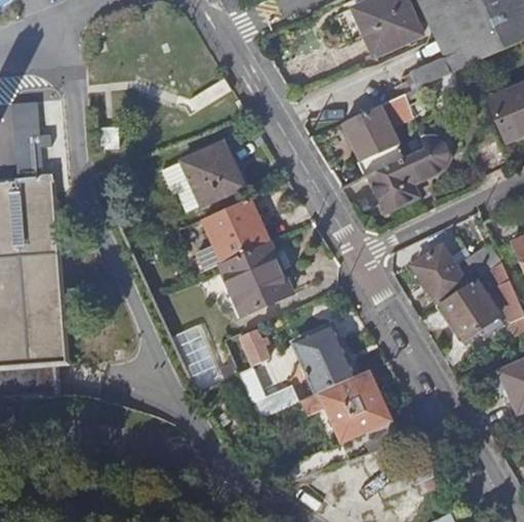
[(421,33),(405,0),(365,0),(357,4),(368,30),(363,32),(372,54),(421,33)]
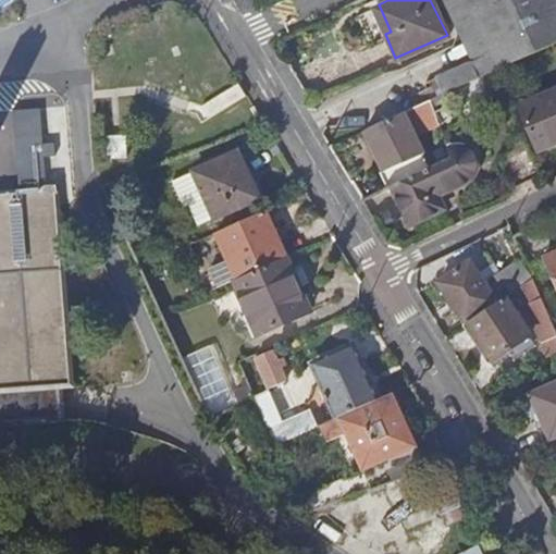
[(479,75),(490,71),(497,66),(466,0),(444,0),(455,22),(471,60),(479,75)]
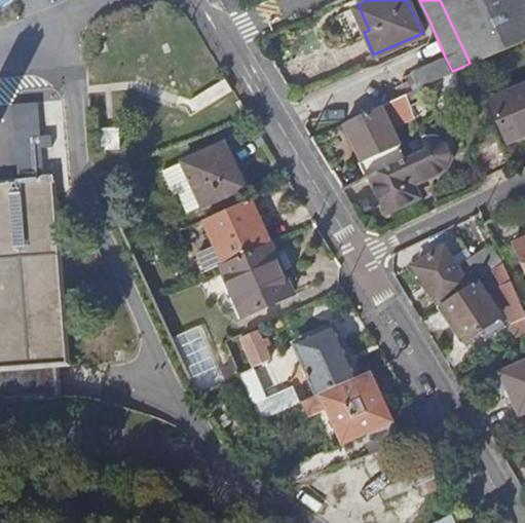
[(440,0),(470,63),(524,37),(524,1),(524,0),(440,0)]
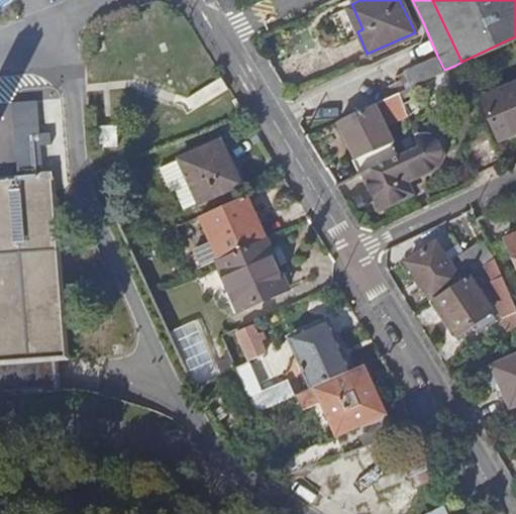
[(411,86),(444,70),(437,56),(404,71),(411,86)]
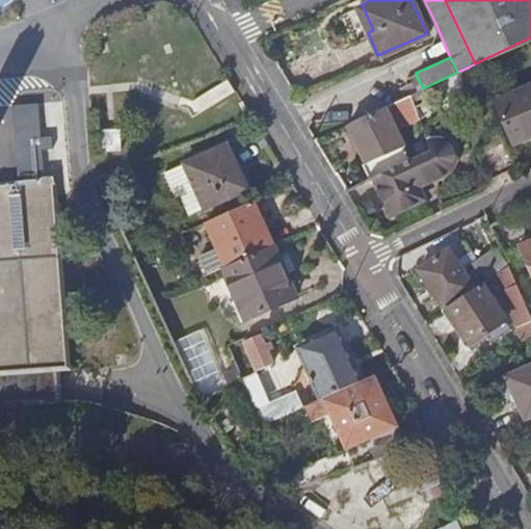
[(530,83),(495,100),(512,140),(528,134),(530,140),(530,83)]
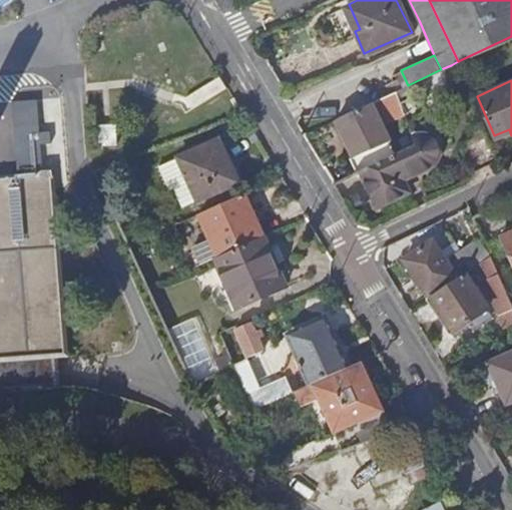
[(336,131),(354,170),(359,169),(393,153),(388,142),(389,141),(381,124),(403,113),(396,91),(335,118),(340,129),(336,131)]
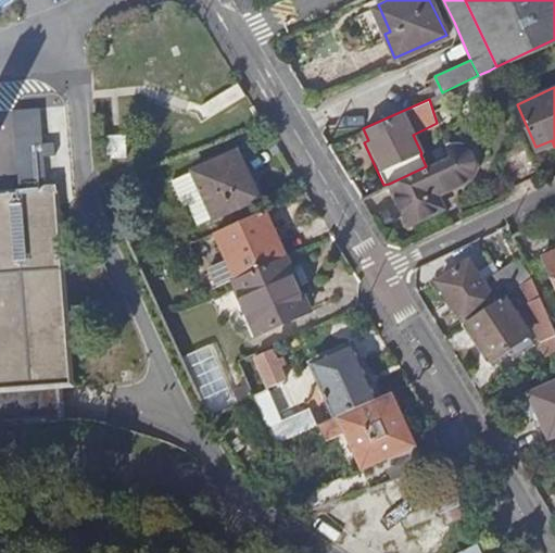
[(0,419),(78,414),(62,206),(73,206),(71,173),(60,173),(54,108),(0,111),(0,419)]
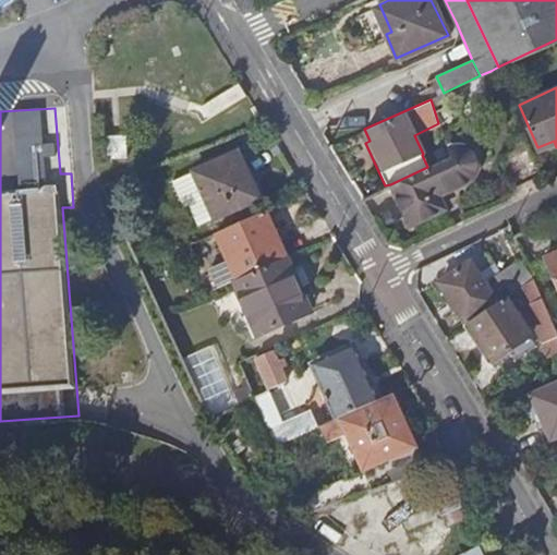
[(450,156),(448,148),(445,143),(434,148),(438,163),(450,156)]
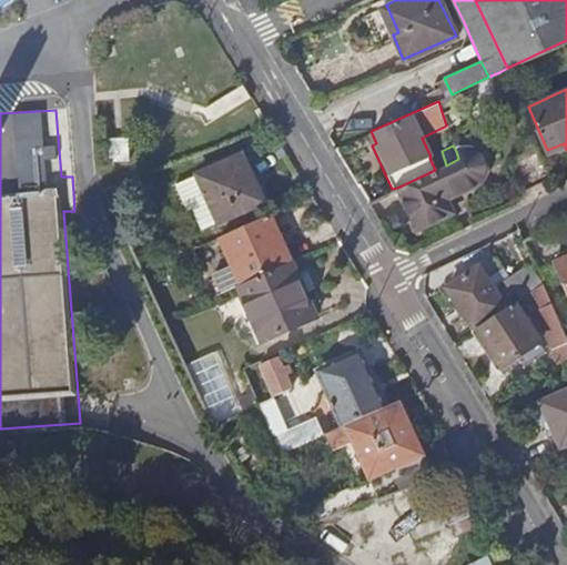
[(435,170),(397,188),(414,223),(446,209),(441,194),(468,182),(476,179),(481,172),(482,164),(479,158),(474,151),(464,149),(456,151),(458,159),(446,165),(435,170)]
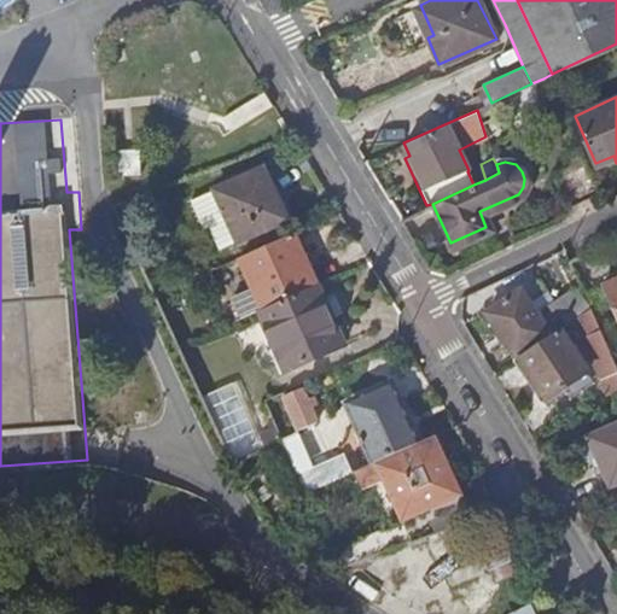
[(220,245),(286,214),(263,163),(190,196),(204,227),(210,224),(220,245)]
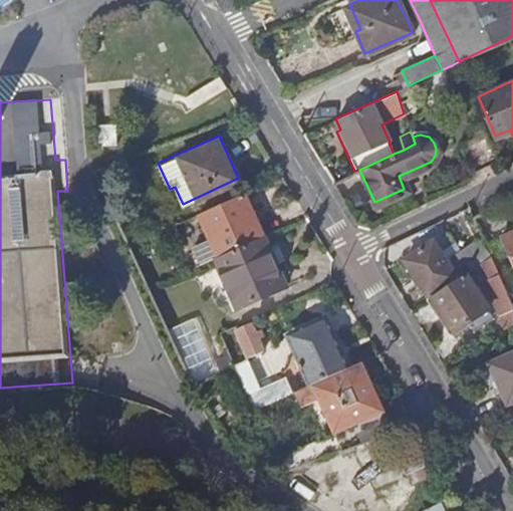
[(263,234),(244,191),(199,212),(218,255),(263,234)]
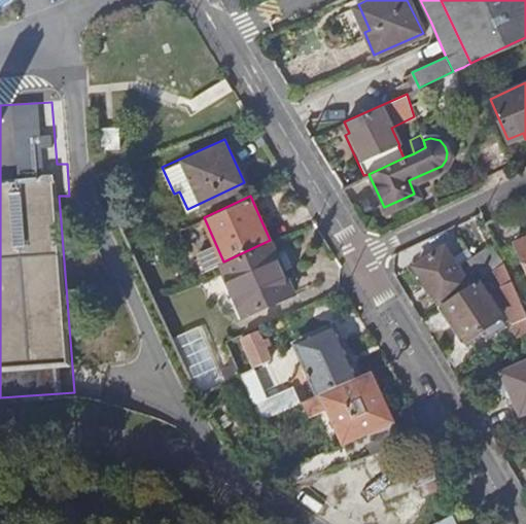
[(525,236),(515,241),(525,266),(525,236)]
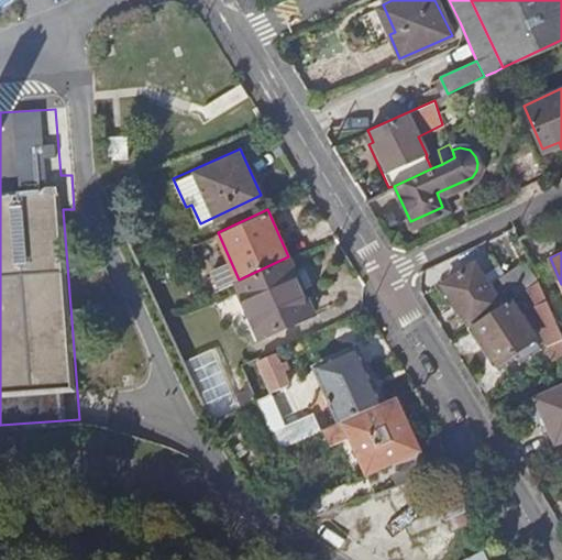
[(304,292),(288,256),(239,280),(237,281),(251,315),(304,292)]
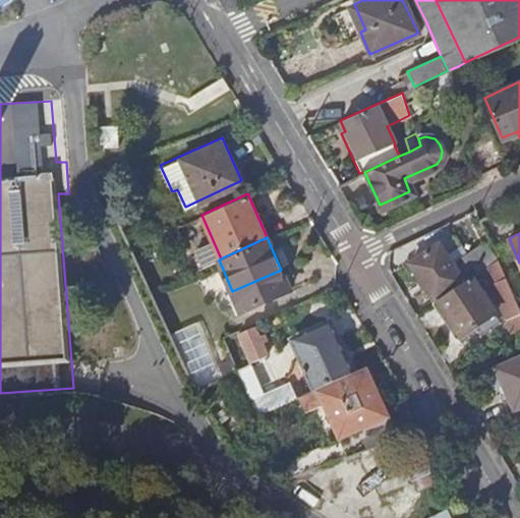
[(498,259),(488,238),(457,259),(469,278),(471,276),(484,268),(498,259)]
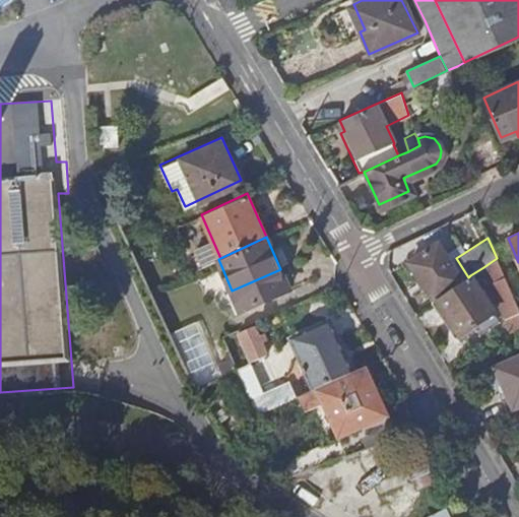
[(409,262),(435,300),(437,298),(463,280),(438,243),(409,262)]
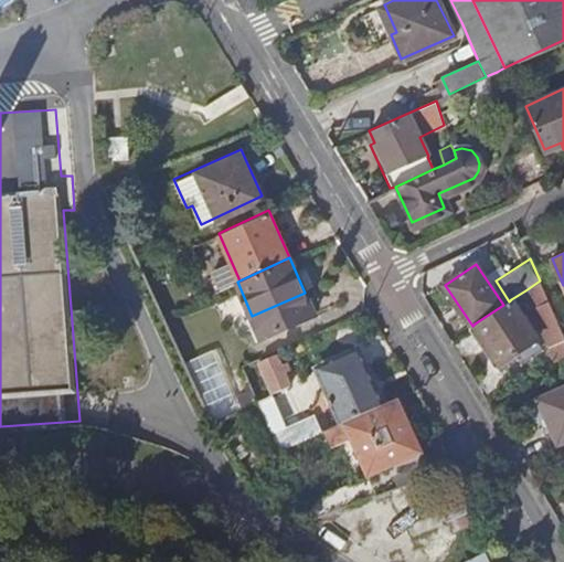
[(563,353),(563,335),(540,281),(525,290),(555,358),(563,353)]
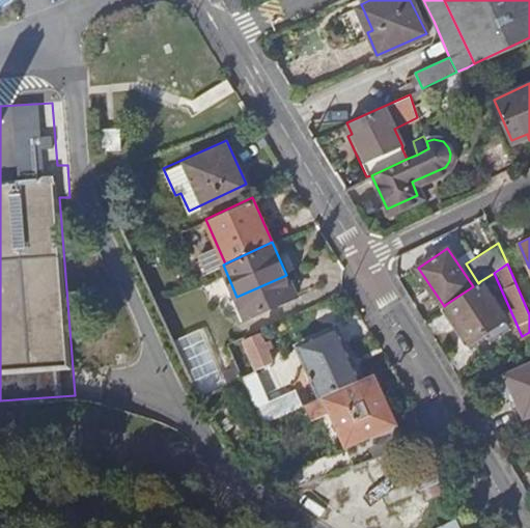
[(294,294),(286,275),(236,297),(245,315),(294,294)]
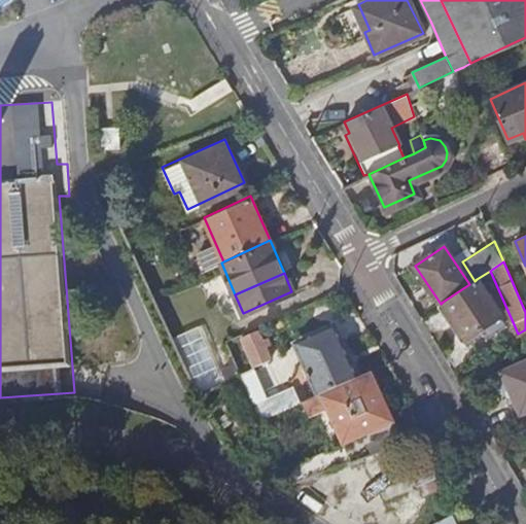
[(469,284),(443,302),(467,338),(501,315),(477,279),(475,281),(469,284)]
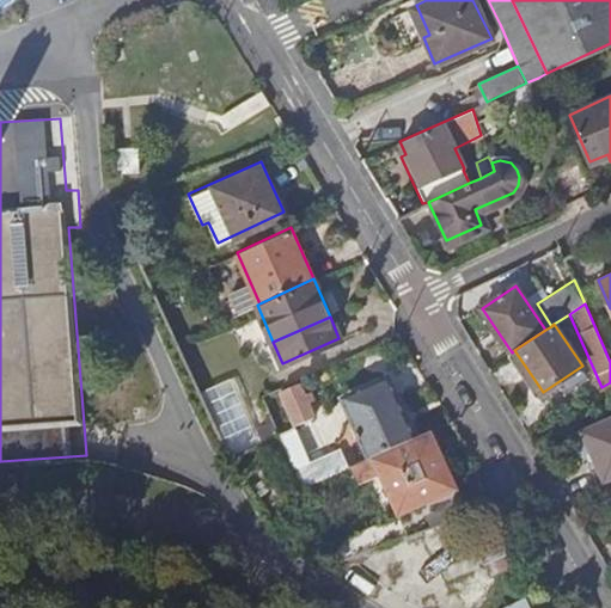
[(372,454),(413,435),(388,379),(358,392),(364,407),(352,413),(371,454),(372,454)]
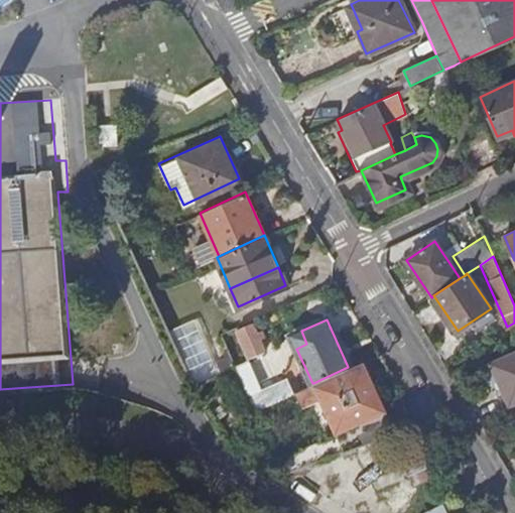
[(251,322),(222,334),(231,355),(215,362),(219,371),(234,364),(235,367),(250,360),(249,357),(264,351),(251,322)]
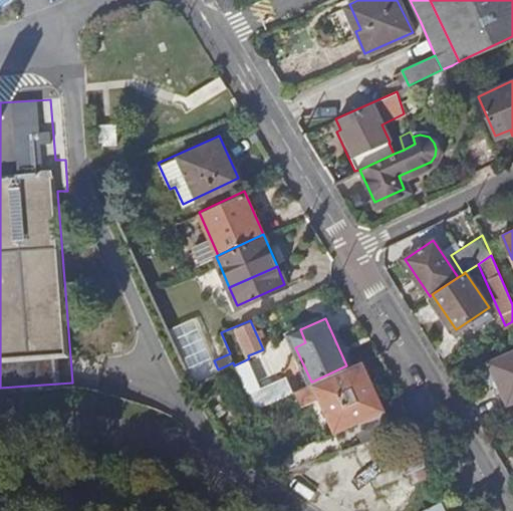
[(512,400),(512,351),(491,362),(509,402),(512,401),(512,400)]
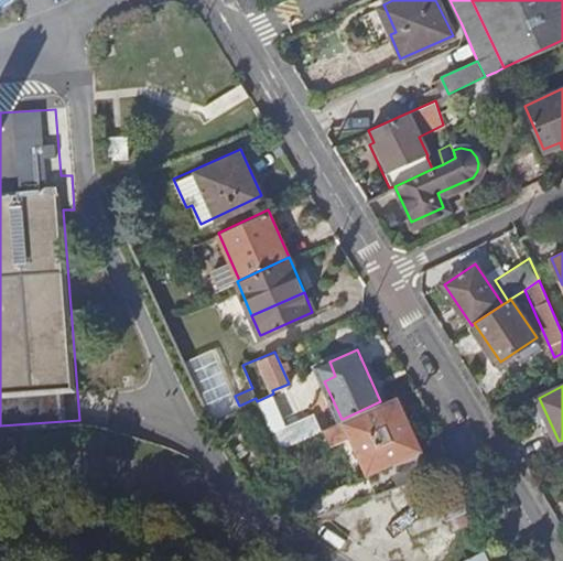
[(283,418),(273,394),(257,401),(278,448),(320,429),(313,413),(277,430),(274,423),(283,418)]
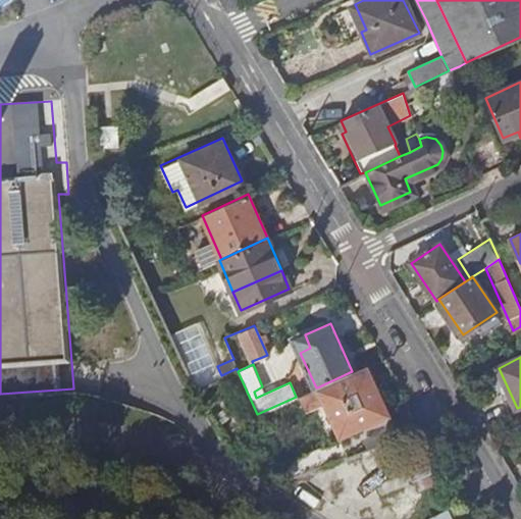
[(399,434),(369,364),(352,371),(317,387),(348,457),(399,434)]
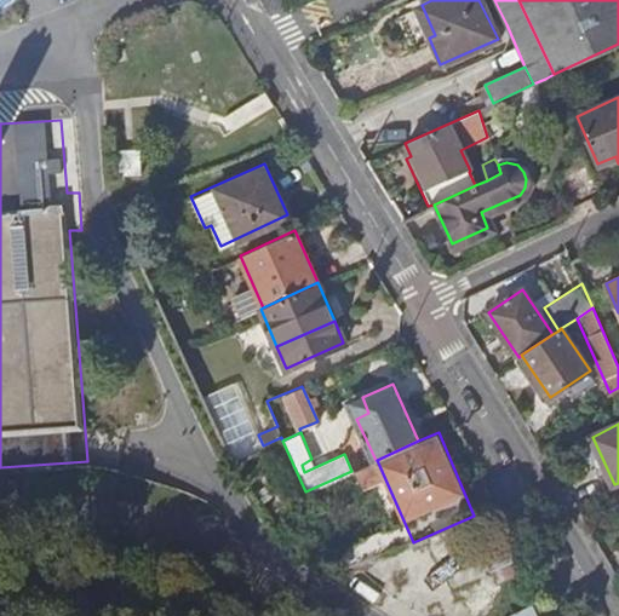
[(450,533),(379,558),(391,593),(463,568),(450,533)]
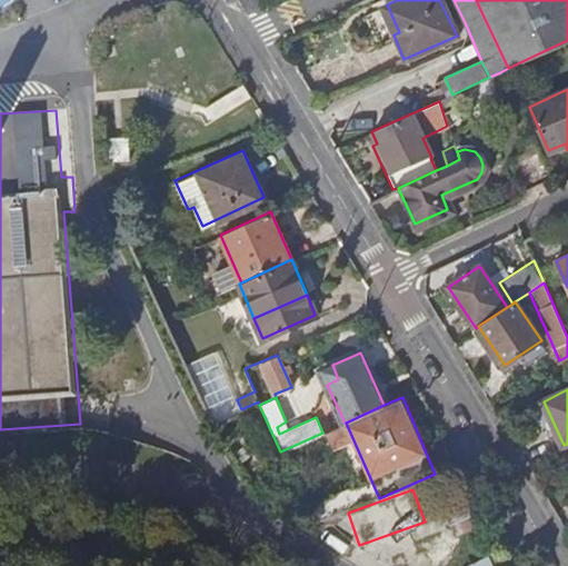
[(489,565),(492,565),(488,553),(460,564),(460,565),(489,565)]
